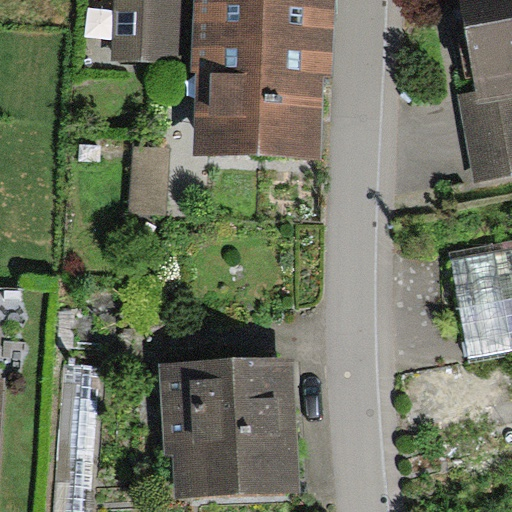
[(117,0),(115,62),(179,65),(182,0),(117,0)]
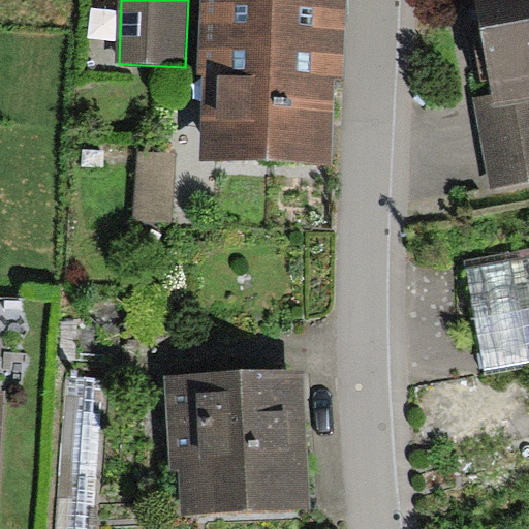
[(201,0),(196,160),(332,165),(334,106),(335,83),(346,83),(349,0),(201,0)]
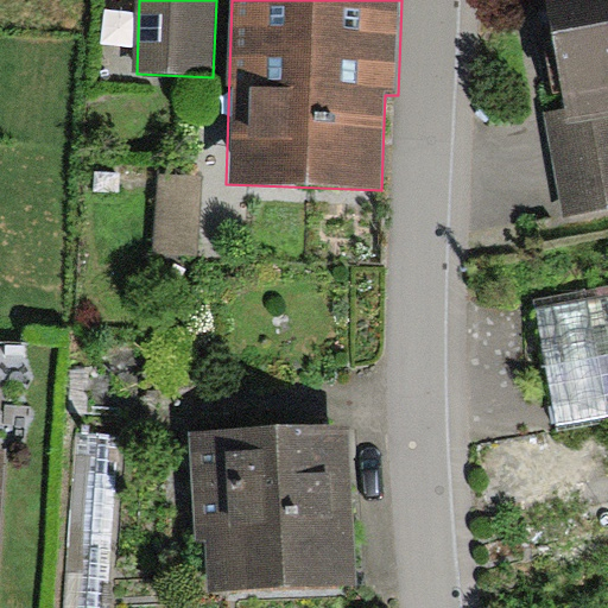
[(607,0),(546,0),(567,107),(543,112),(563,217),(607,208),(607,0)]
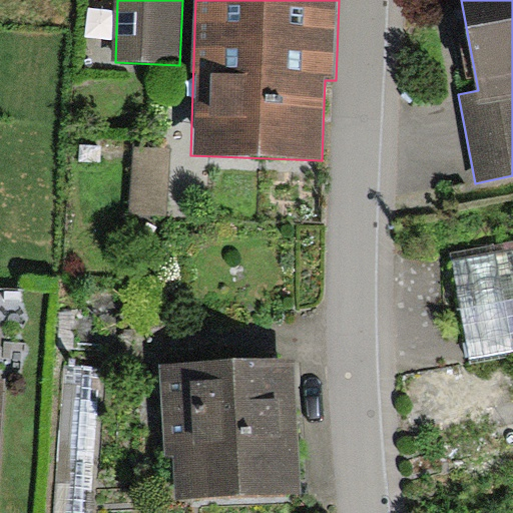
[(168,148),(134,146),(131,211),(165,212),(168,148)]
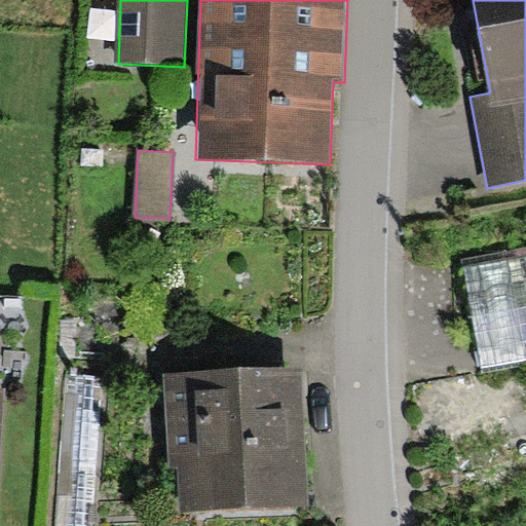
[(525,258),(461,271),(480,367),(525,358),(525,258)]
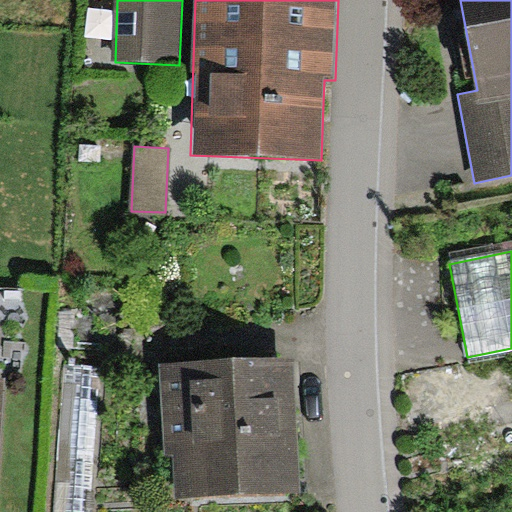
[(294,357),(159,362),(162,452),(175,451),(176,495),(299,492),(297,424),(294,357)]
